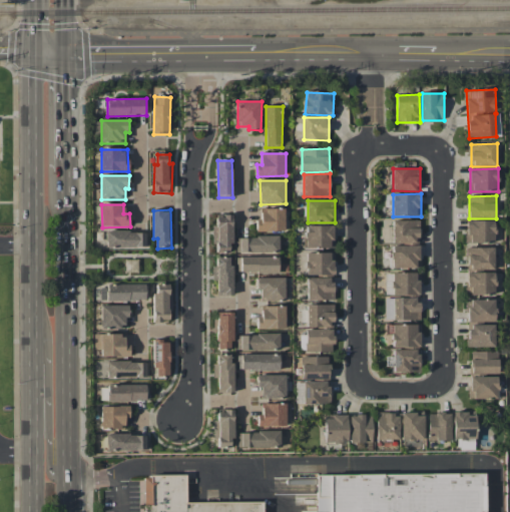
[(286,209),(262,209),(263,219),(258,220),(258,231),(286,231),(286,209)]
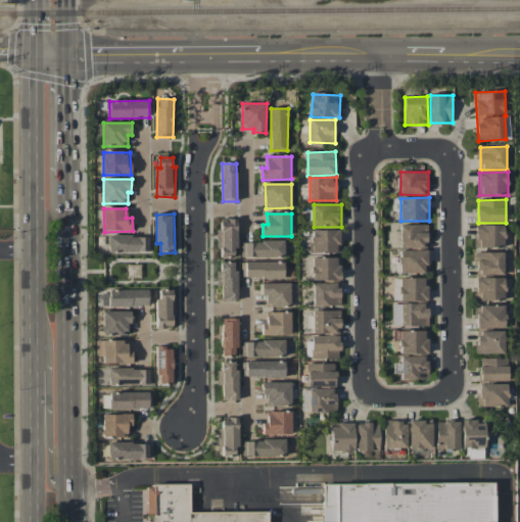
[(220,230),(220,258),(235,257),(235,249),(239,249),(238,219),(222,220),(222,230),(220,230)]
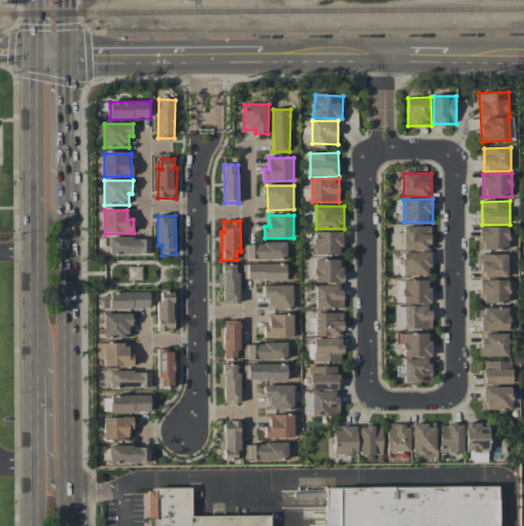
[(405,226),(405,250),(431,250),(432,228),(405,226)]
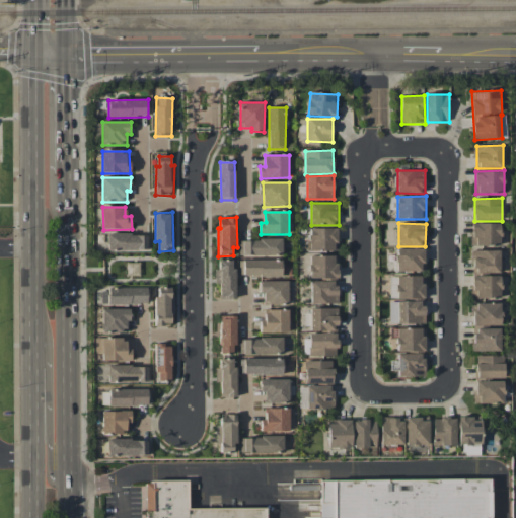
[(502,224),(473,223),(473,246),(502,246),(502,224)]
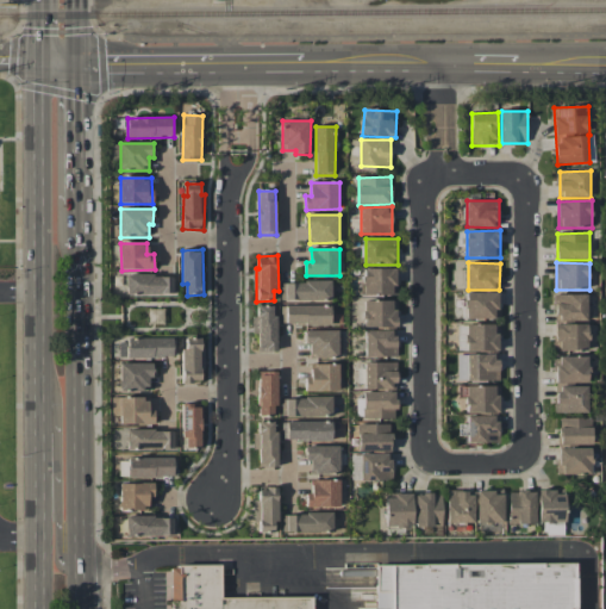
[(399,269),(366,268),(364,296),(399,296),(399,269)]
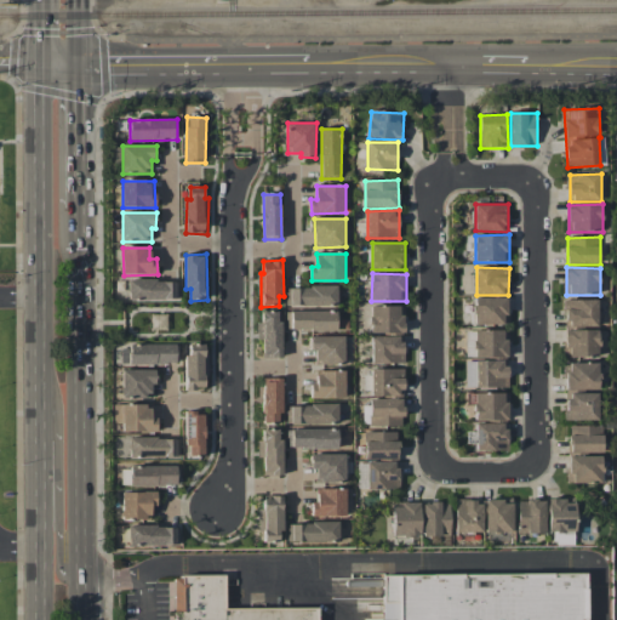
[(129,282),(129,301),(177,300),(177,280),(129,282)]
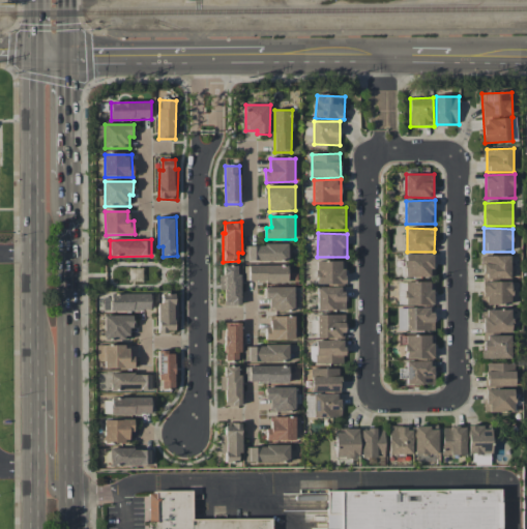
[(289,262),(290,245),(246,244),(246,261),(289,262)]
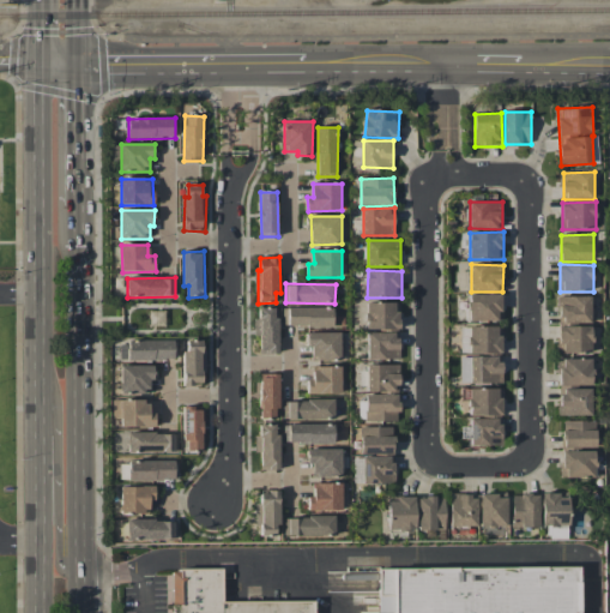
[(503,295),(470,295),(471,320),(503,320),(503,295)]
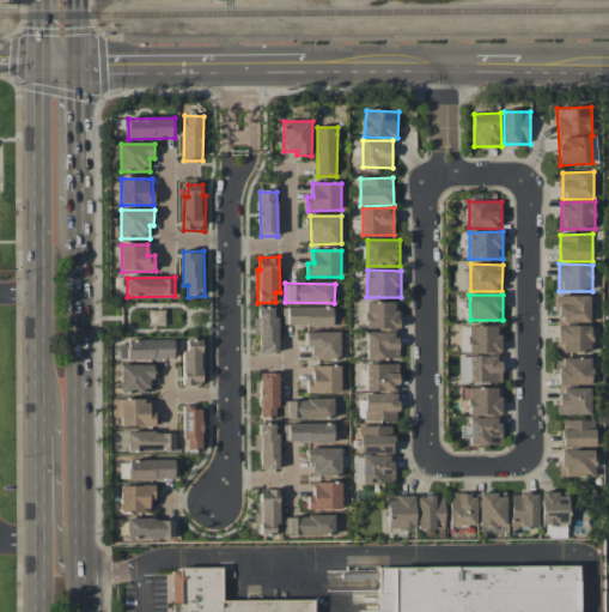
[(591,322),(591,296),(559,296),(560,323),(591,322)]
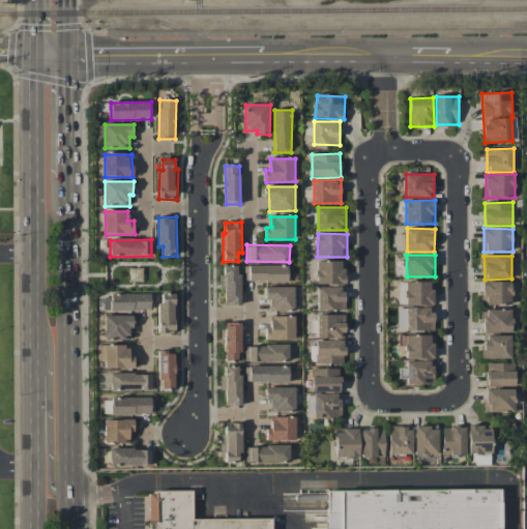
[(319,285),(347,285),(347,262),(319,262),(319,285)]
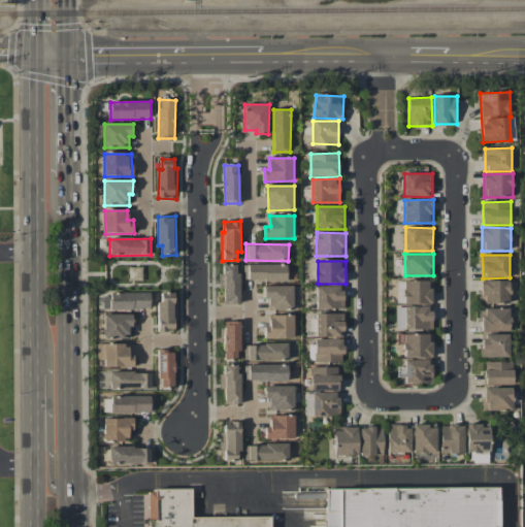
[(249,282),(288,281),(288,264),(249,265),(249,282)]
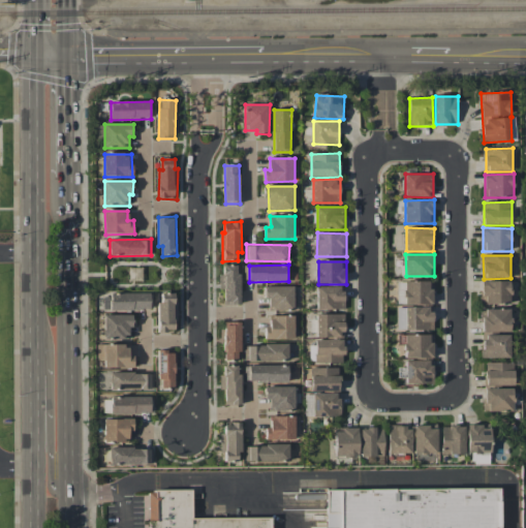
[(241,305),(241,266),(222,266),(222,290),(225,290),(225,305),(241,305)]
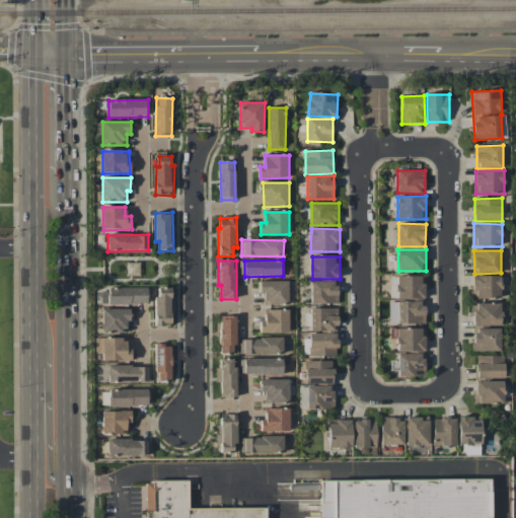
[(392,298),(426,299),(426,277),(393,276),(392,298)]
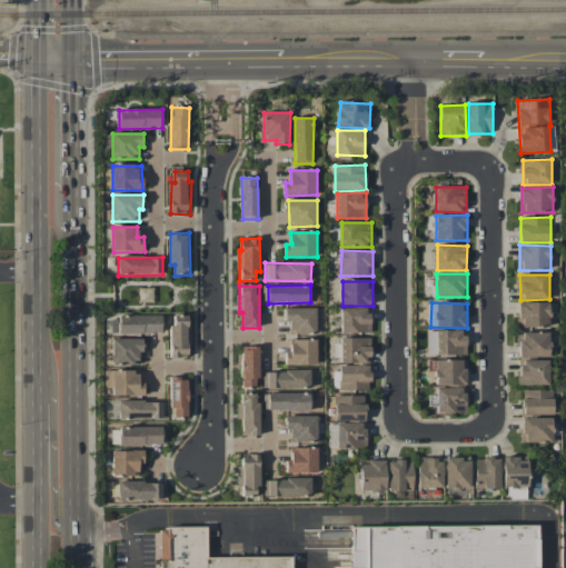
[(520,327),(549,328),(550,302),(520,302),(520,327)]
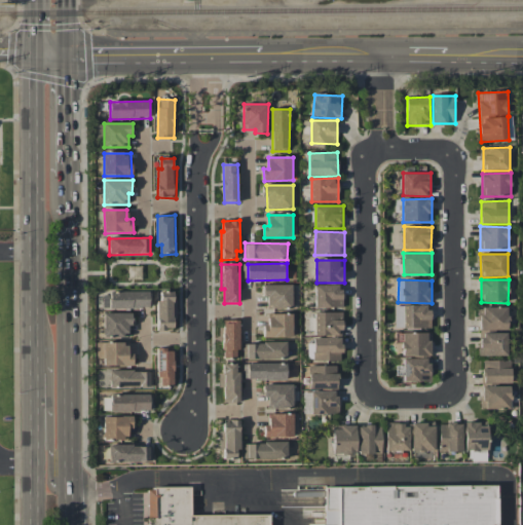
[(300,308),(299,285),(266,286),(266,309),(300,308)]
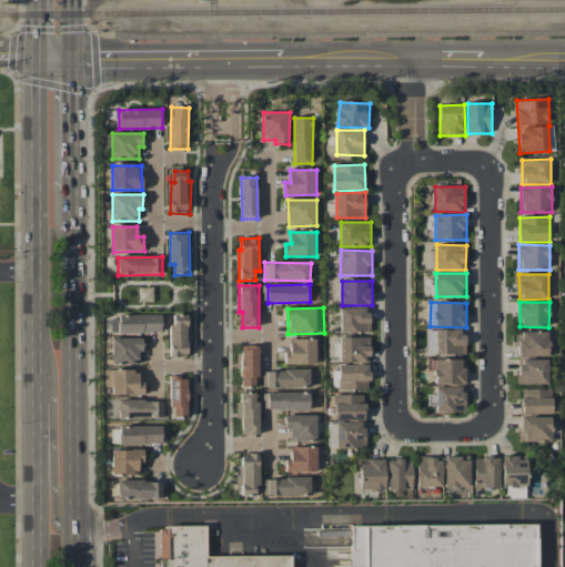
[(370,307),(342,309),(342,333),(371,332),(370,307)]
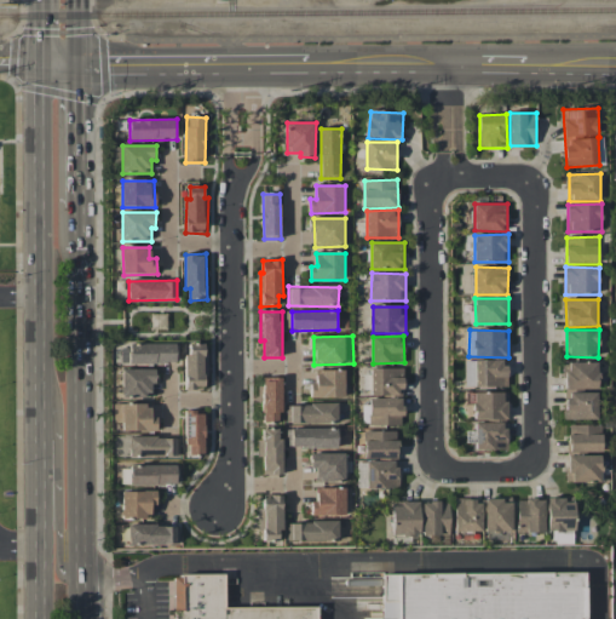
[(208,343),(186,343),(185,390),(206,390),(208,343)]
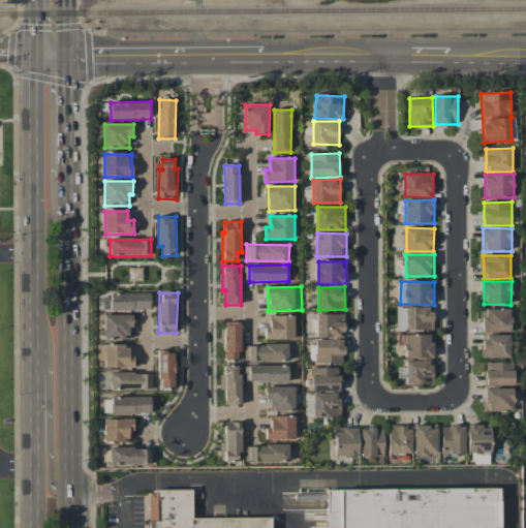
[(151,310),(151,293),(105,294),(105,311),(151,310)]
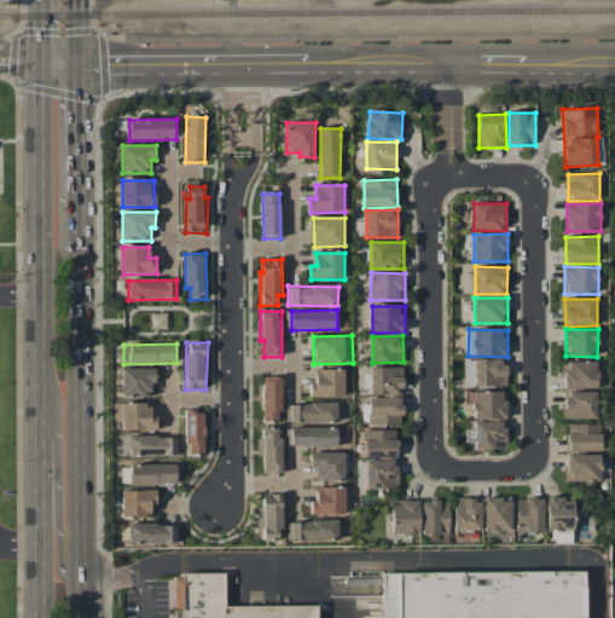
[(466,387),(508,386),(506,359),(466,361),(466,387)]
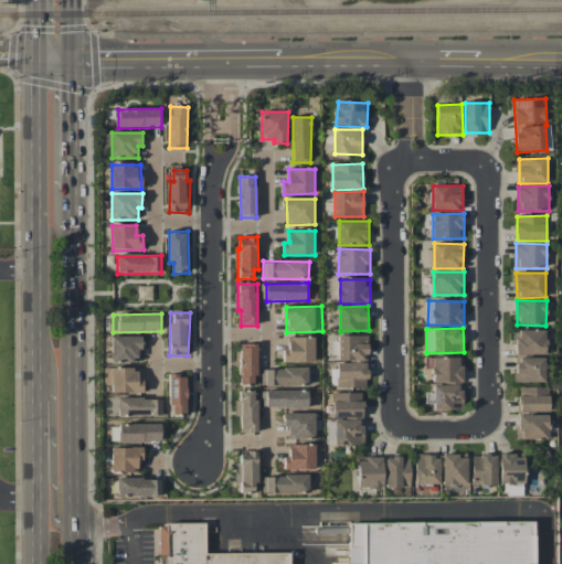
[(517,383),(547,383),(547,357),(547,331),(517,331),(517,383)]
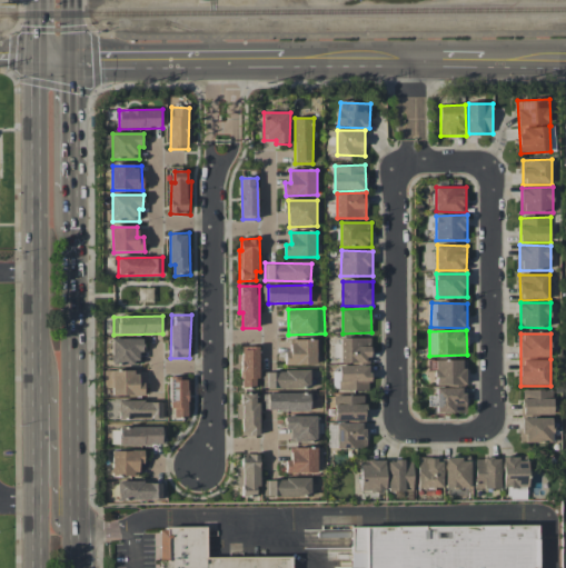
[(341,362),(371,364),(373,338),(343,338),(341,362)]
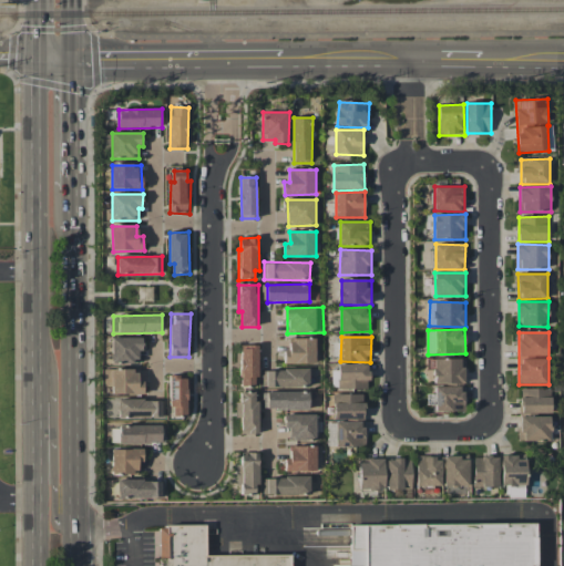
[(144,338),(113,338),(113,364),(140,363),(140,351),(144,351),(144,338)]
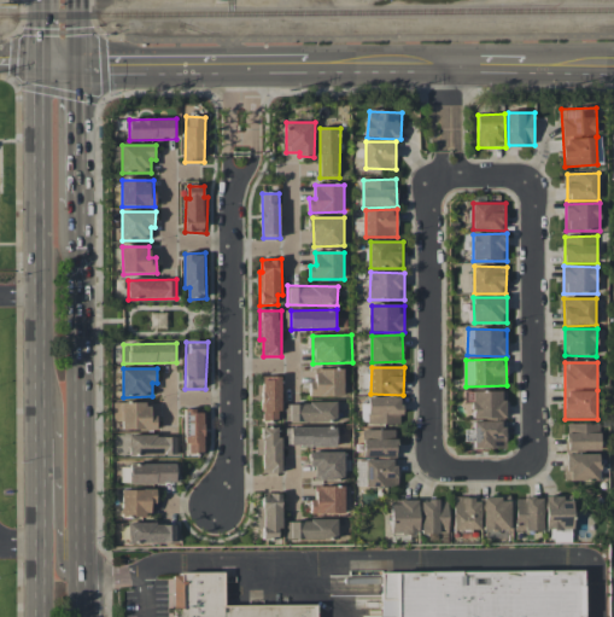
[(345,396),(344,368),(316,370),(316,383),(310,383),(310,397),(345,396)]
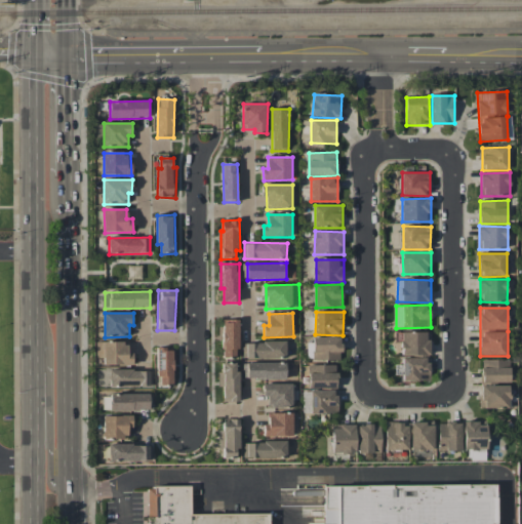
[(239,320),(224,320),(223,358),(239,359),(239,320)]
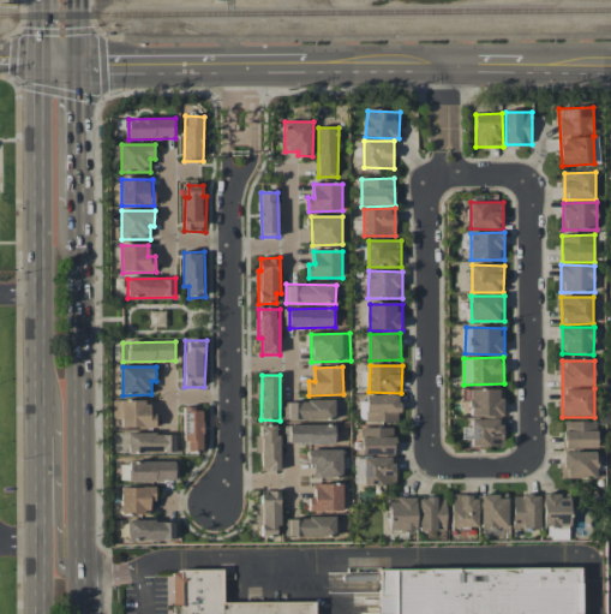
[(471,416),(504,417),(505,389),(472,389),(471,416)]
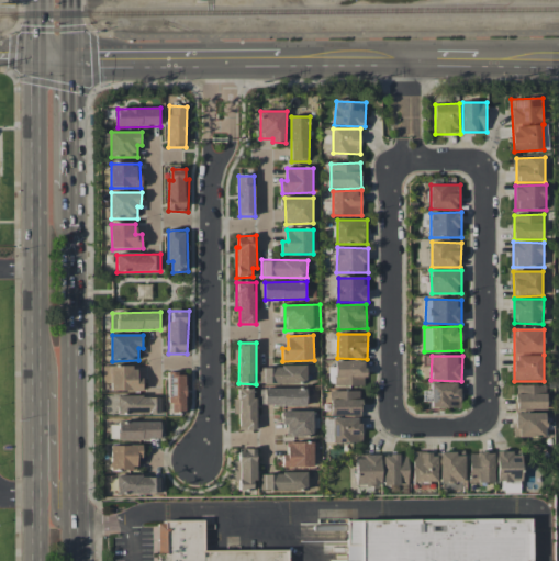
[(366,361),(337,361),(337,385),(366,386),(366,361)]
